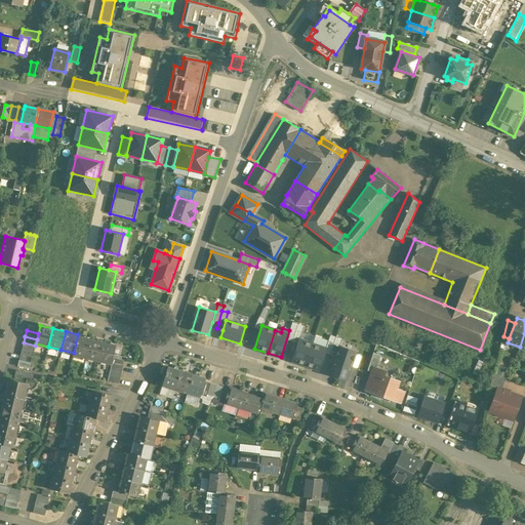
[(85,358),(90,339),(78,336),(73,355),(85,358)]
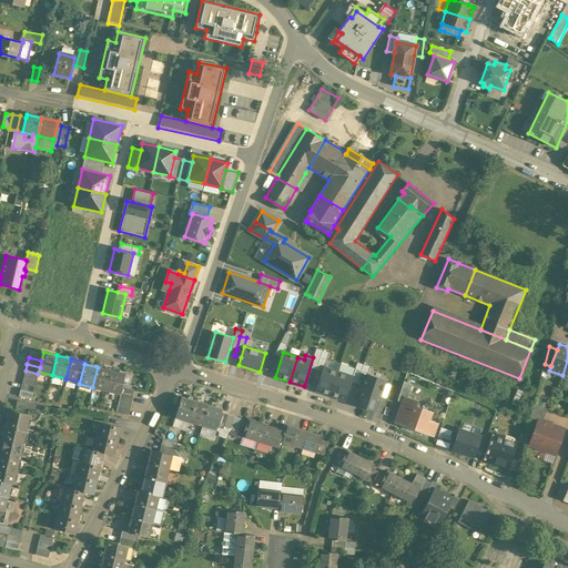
[(111,371),(98,367),(92,387),(107,391),(111,371)]
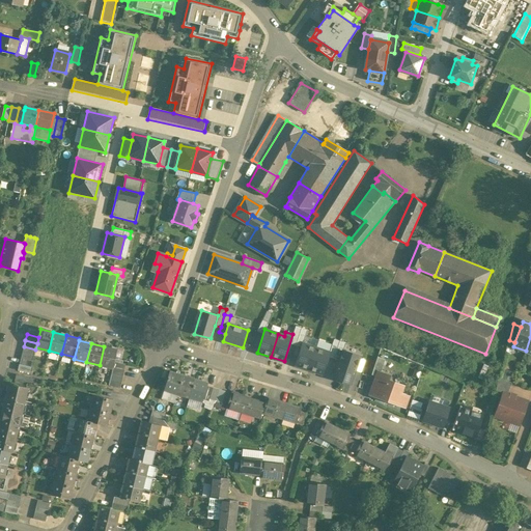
[(316,348),(303,343),(296,365),(309,370),(316,348)]
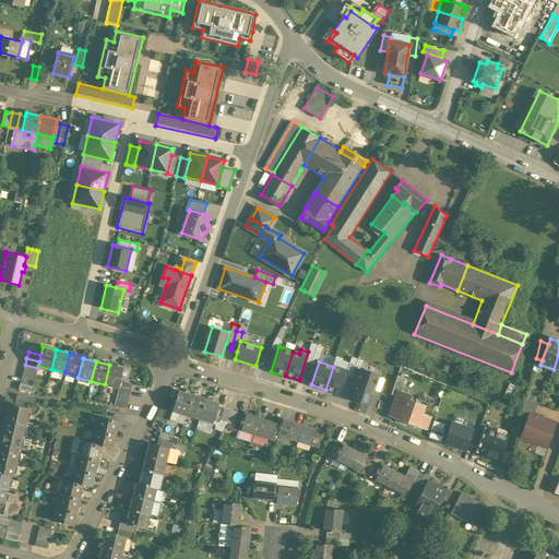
[(37,368),(25,365),(24,371),(36,375),(37,368)]
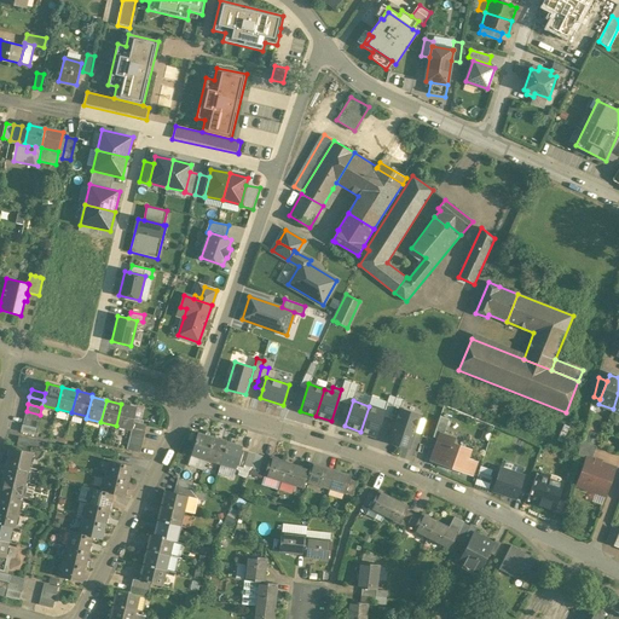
[(137,408),(121,404),(116,426),(132,429),(133,422),(137,408)]
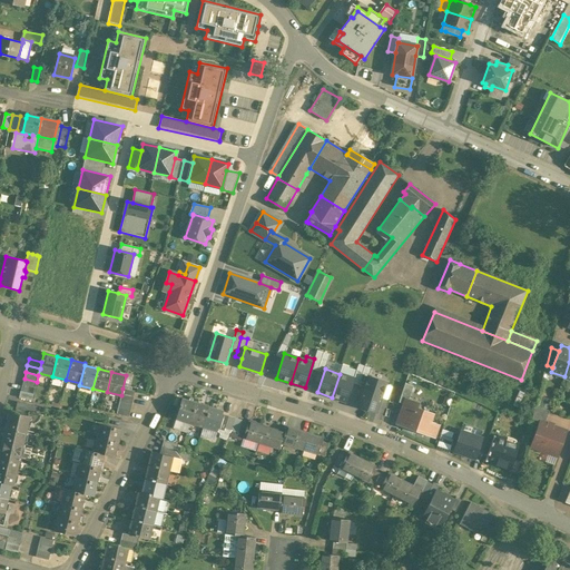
[(354,379),(340,374),(332,397),(346,402),(354,379)]
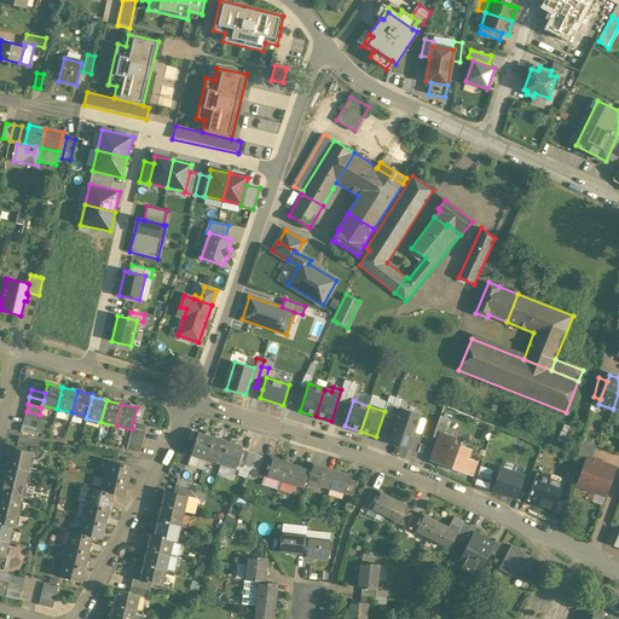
[(400,409),(389,441),(409,447),(420,416),(400,409)]
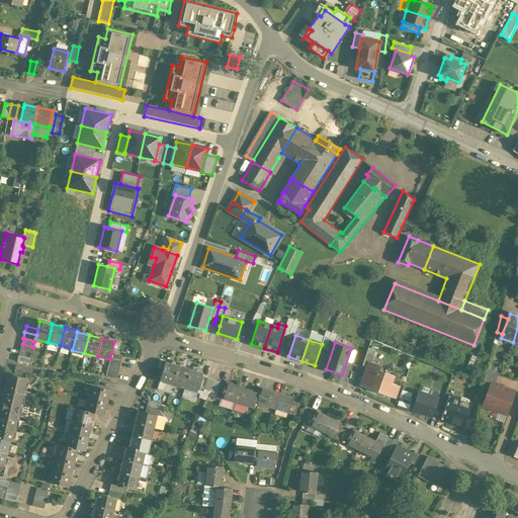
[(33,347),(22,344),(20,350),(31,352),(33,347)]
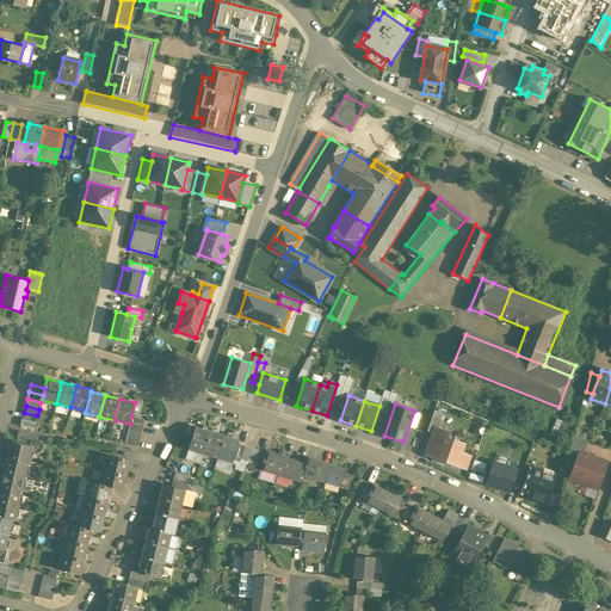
[(37,415),(24,413),(23,420),(36,423),(37,415)]
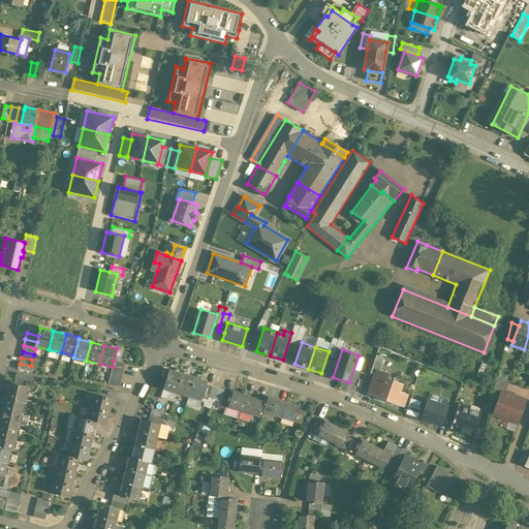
[(125,363),(114,361),(113,367),(124,369),(125,363)]
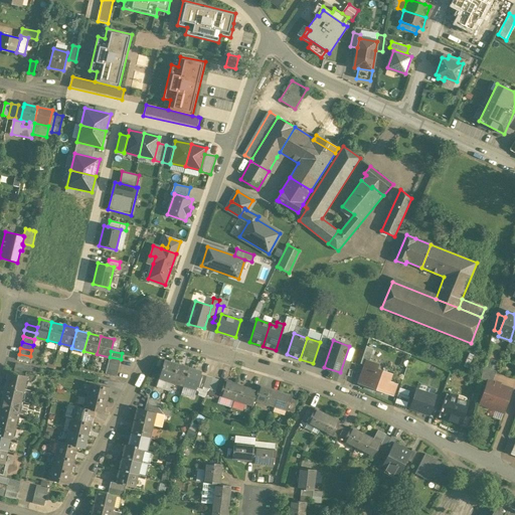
[(19,354),(18,353),(17,359),(29,362),(30,356),(19,354)]
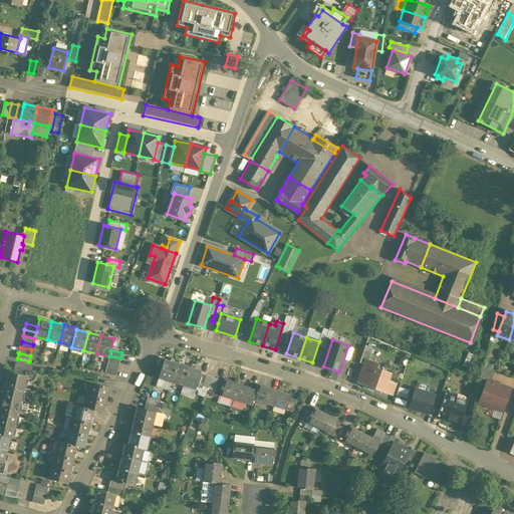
[(120,358),(109,356),(107,362),(118,364),(120,358)]
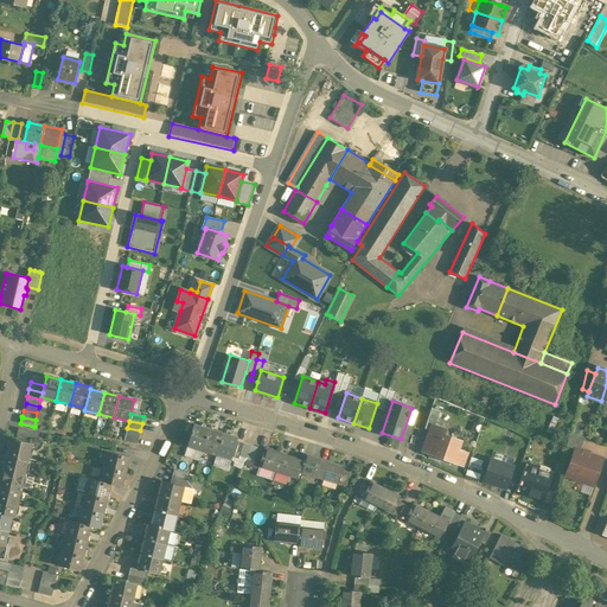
[(202,427),(193,425),(187,447),(184,457),(199,461),(202,451),(209,429),(205,428),(202,427)]
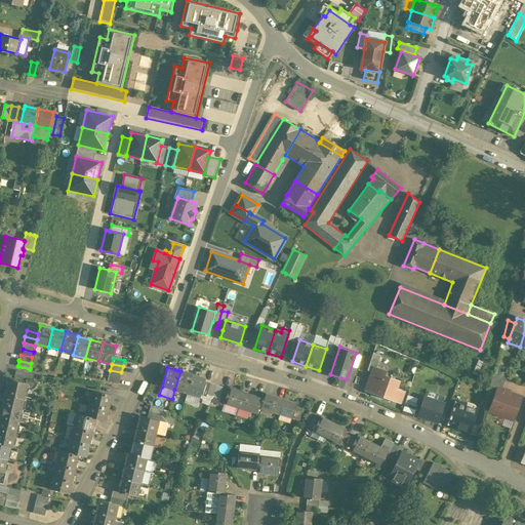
[(384,372),(375,369),(367,390),(399,401),(402,393),(394,390),(396,382),(381,377),(384,372)]
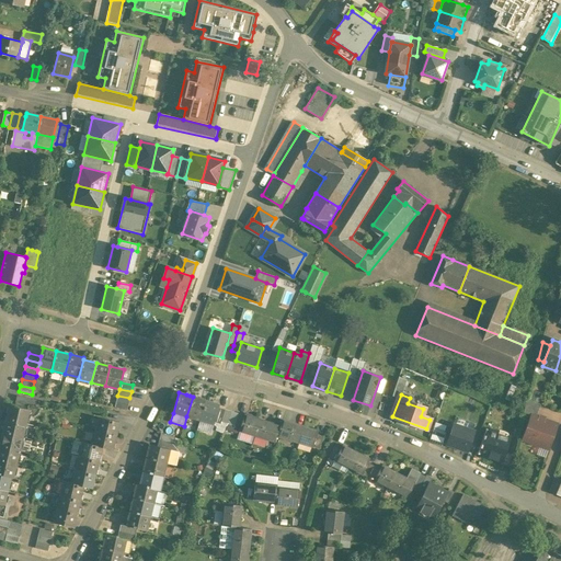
[(37,400),(18,396),(15,407),(27,410),(29,405),(35,407),(37,400)]
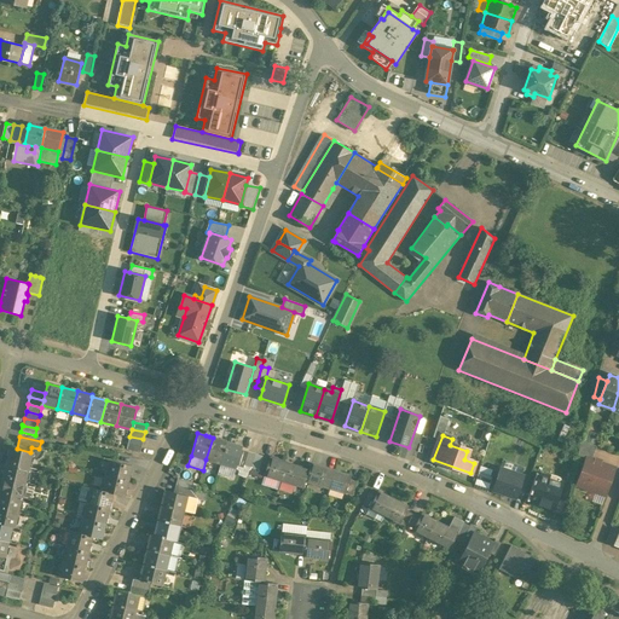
[(143,439),(129,437),(128,443),(142,446),(143,439)]
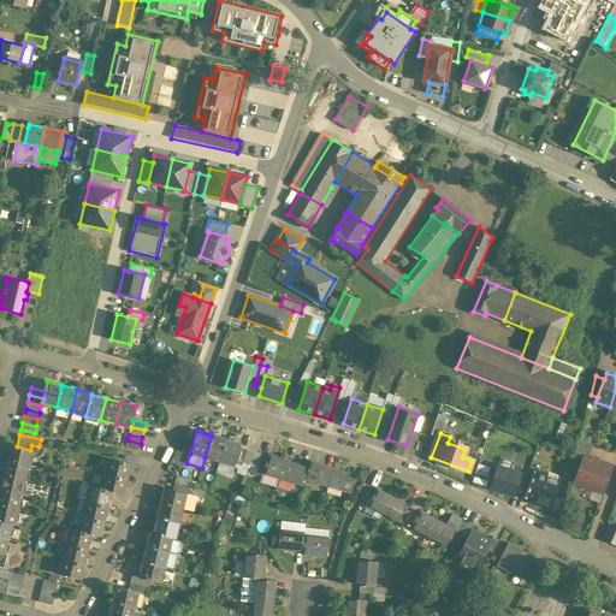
[(226,440),(212,436),(205,457),(220,462),(226,440)]
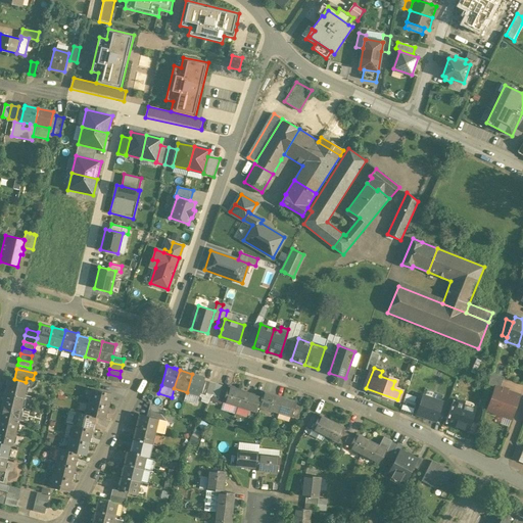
[(497,374),(491,372),(488,385),(495,387),(500,389),(504,377),(497,374)]
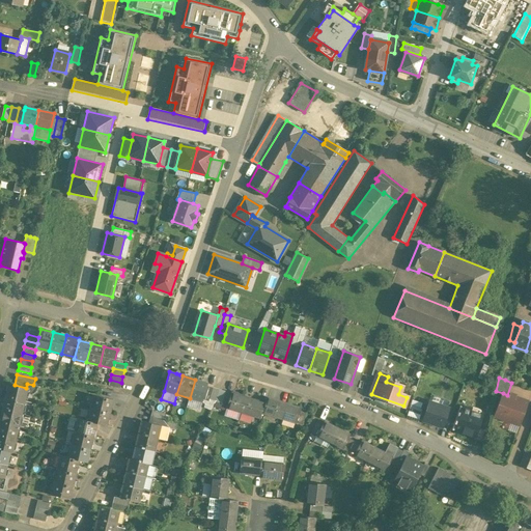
[(121,383),(110,380),(108,386),(119,389),(121,383)]
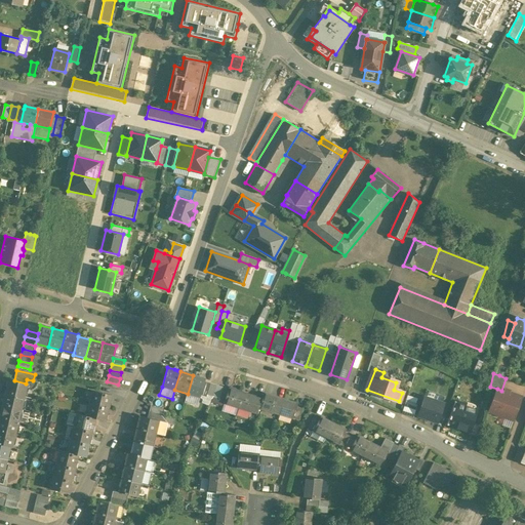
[(206,378),(193,375),(188,394),(200,398),(201,396),(205,381),(206,378)]
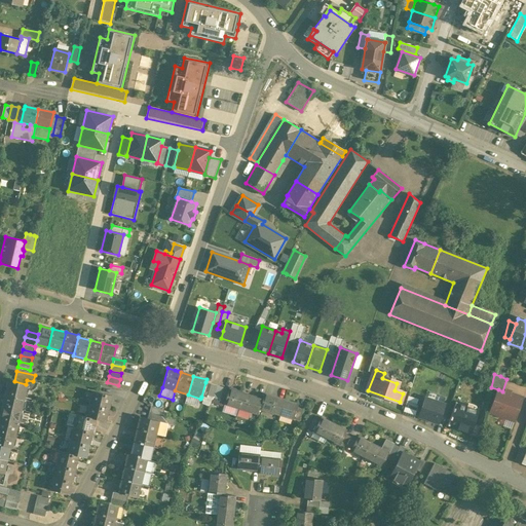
[(9,380),(6,393),(25,398),(27,389),(28,385),(9,380)]
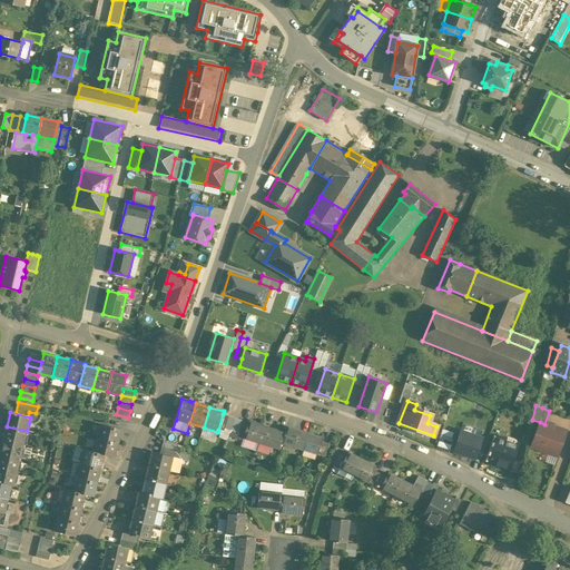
[(36,413),(29,412),(28,416),(30,416),(30,418),(29,422),(33,423),(39,420),(40,414),(36,413)]
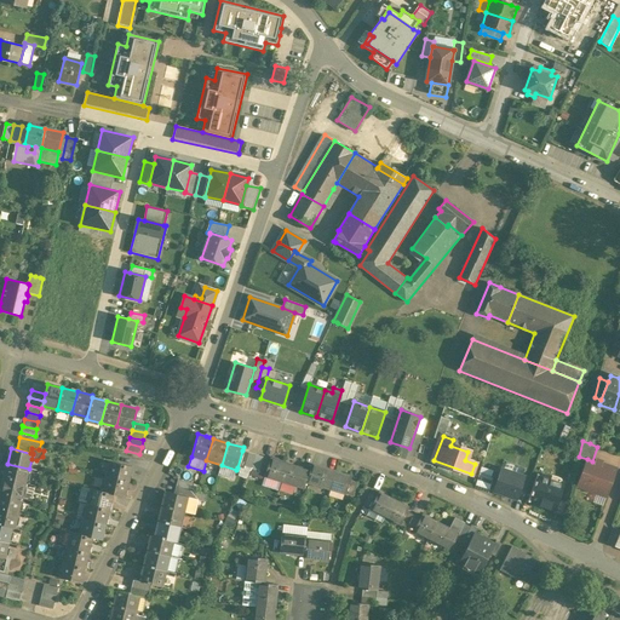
[(250,453),(242,451),(237,468),(245,469),(245,466),(250,453)]
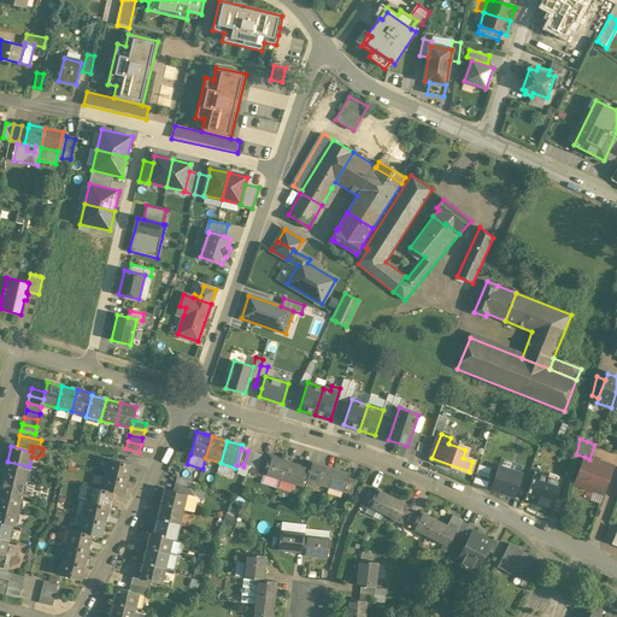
[(254,453),(248,451),(244,464),(251,466),(254,453)]
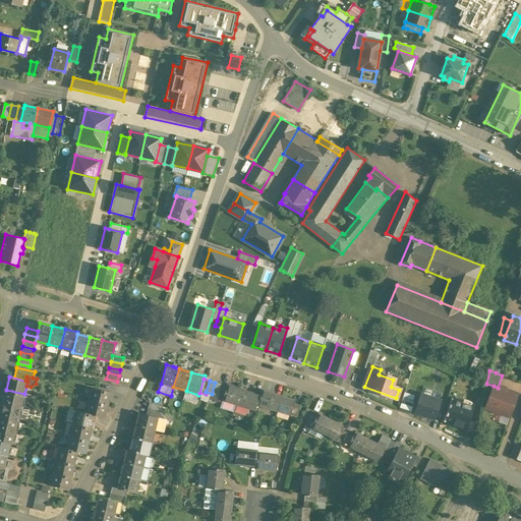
[(221,384),(215,383),(212,394),(218,396),(220,387),(221,384)]
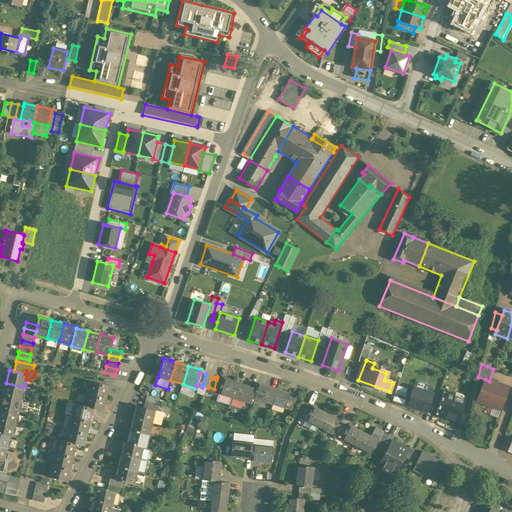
[(236,383),(223,379),(222,382),(218,393),(232,398),(236,383)]
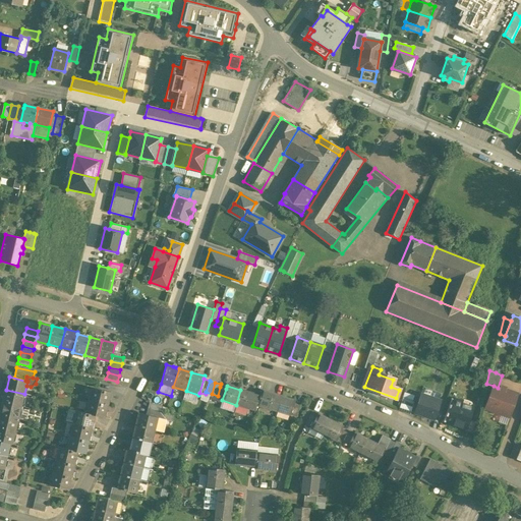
[(498,388),(494,386),(485,409),(502,414),(510,417),(518,394),(498,388)]
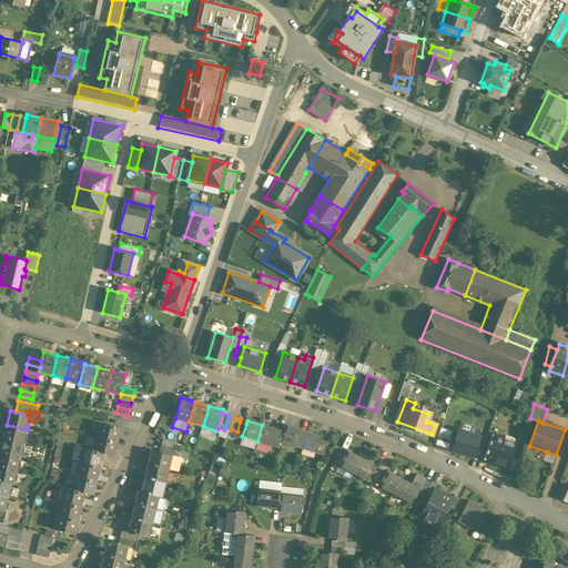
[(246,424),(240,422),(237,432),(236,435),(242,436),(246,424)]
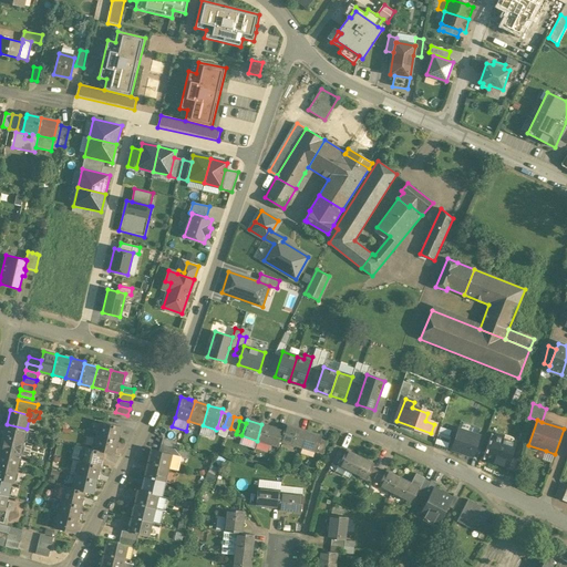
[(121,426),(101,422),(98,436),(117,441),(121,426)]
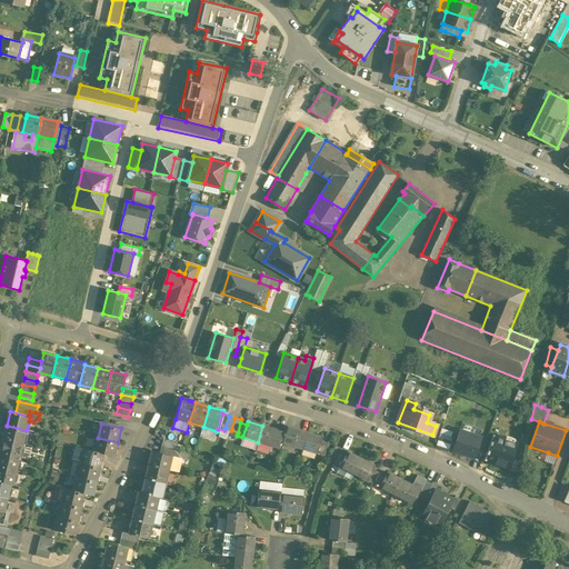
[(3,439),(23,445),(27,430),(7,426),(3,439)]
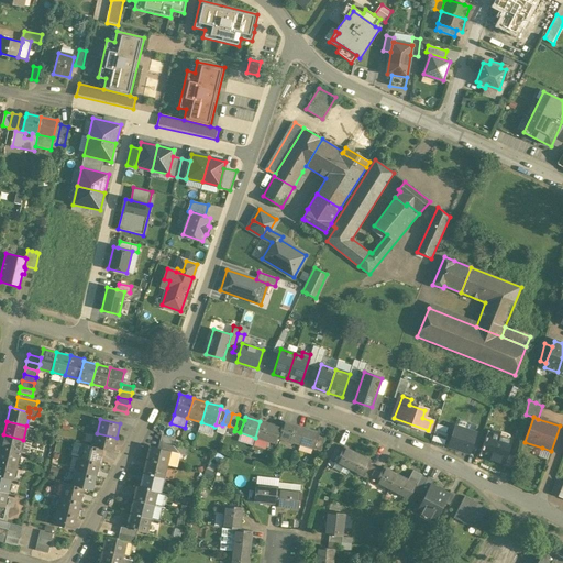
[(282,428),(260,421),(255,438),(276,443),(278,438),(282,428)]
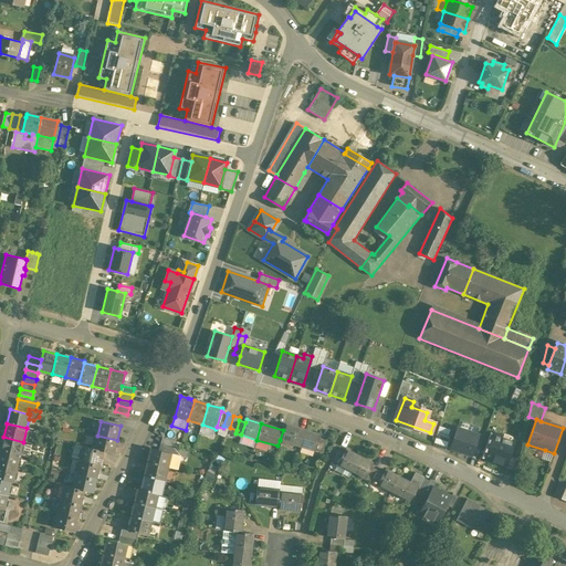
[(306,430),(284,425),(283,430),(280,440),(301,447),(306,430)]
